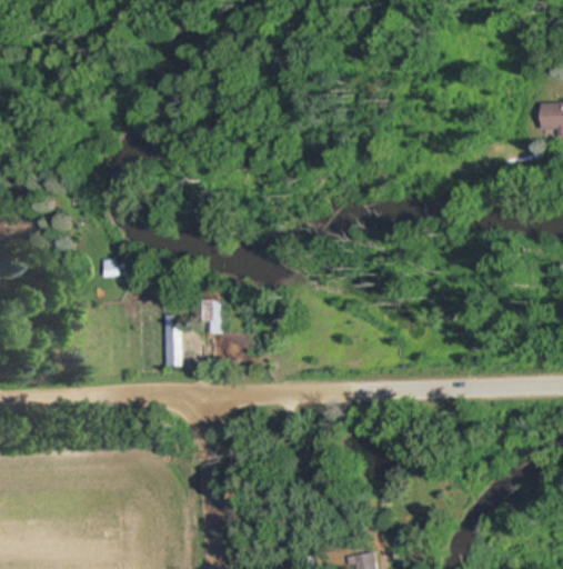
[(562,101),(544,101),(544,129),(562,129),(562,101)]
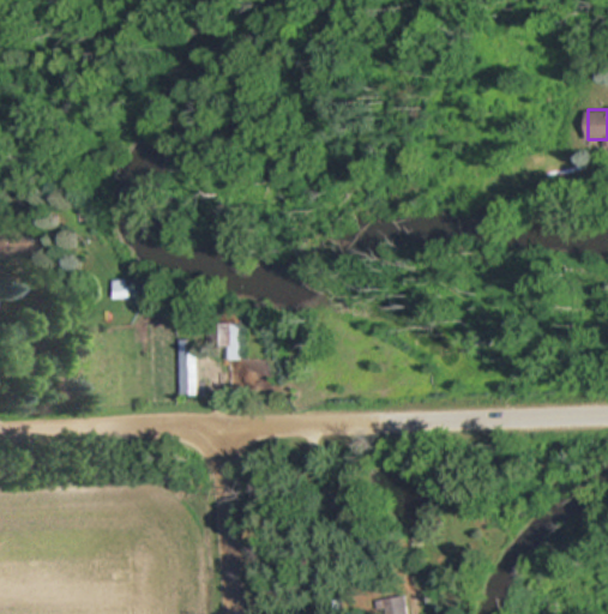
[(0,257),(14,256),(8,223),(0,224),(0,257)]
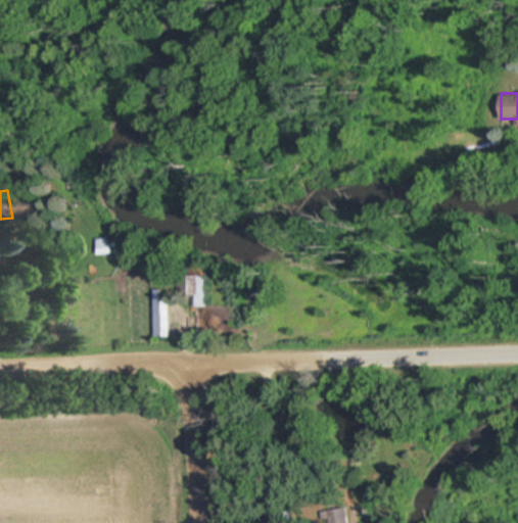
[(109,253),(107,237),(94,239),(96,254),(109,253)]
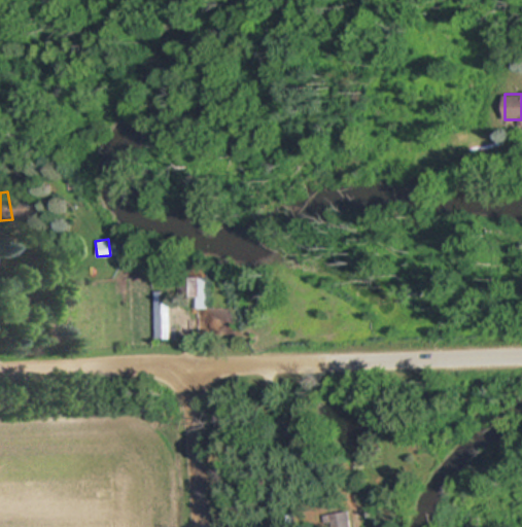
[(187,308),(205,308),(205,278),(187,278),(187,308)]
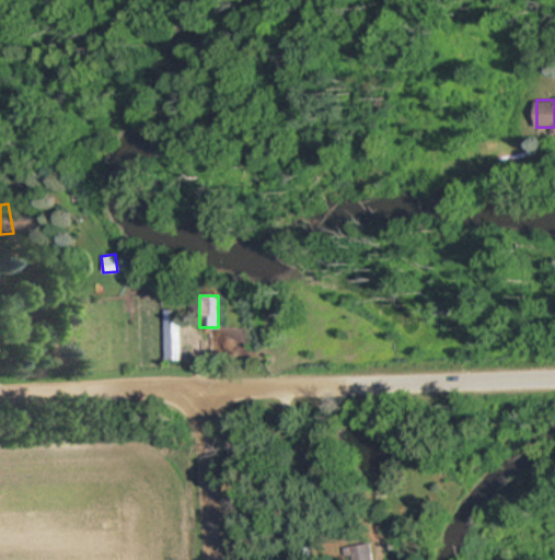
[(181,321),(175,321),(175,310),(163,310),(163,360),(181,360),(181,321)]
